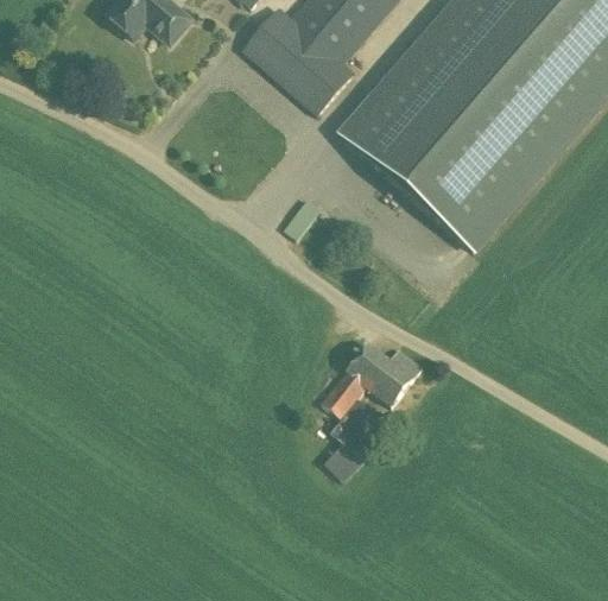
[(170,45),(190,20),(165,0),(120,0),(107,17),(133,39),(146,25),(170,45)]
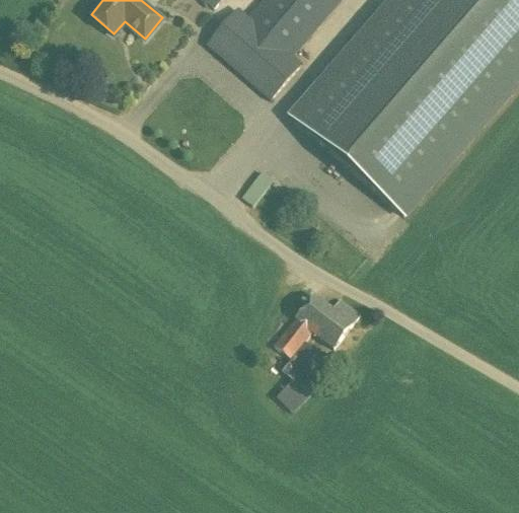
[(204,0),(214,8),(220,0),(204,0)]
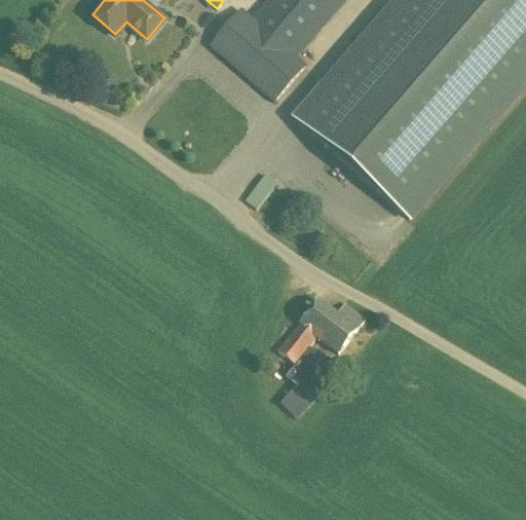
[(294,52),(340,0),(263,0),(251,14),(240,5),(208,42),(272,100),(305,63),(294,52)]
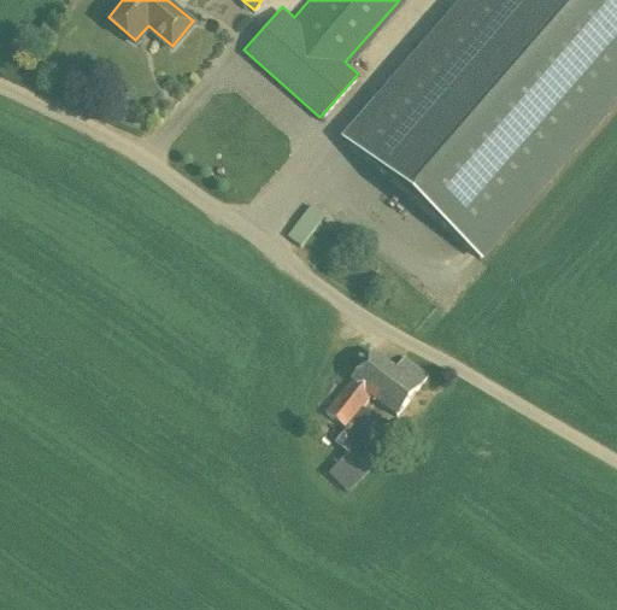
[(481,253),(616,95),(616,0),(464,0),(346,136),(481,253)]
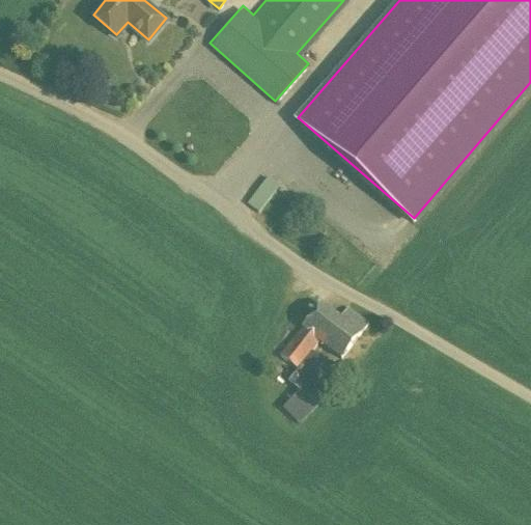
[(273,172),(252,197),(264,209),(285,183),(273,172)]
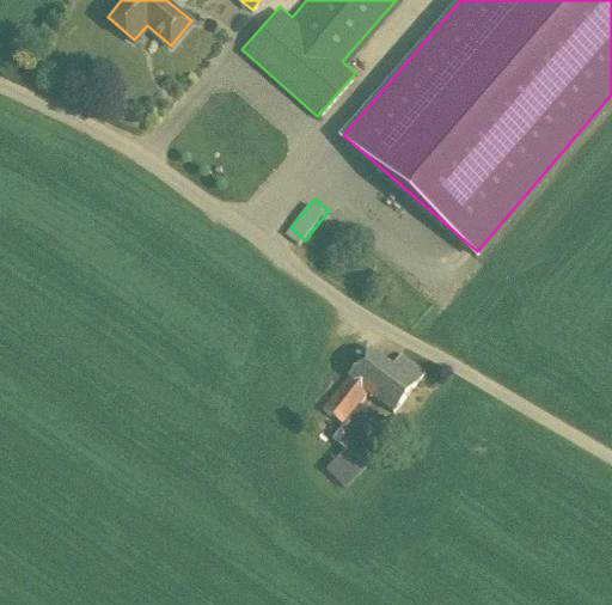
[(390,364),(368,347),(322,408),(342,423),(331,438),(343,446),(325,466),(344,484),(366,463),(367,464),(393,428),(360,403),(368,392),(392,410),(423,370),(399,352),(390,364)]
